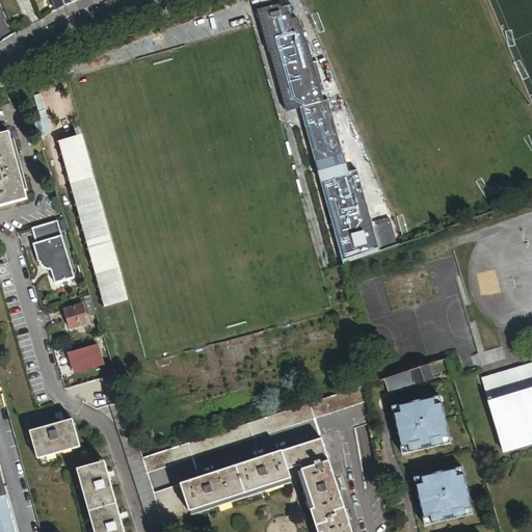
[(53,0),(58,9),(64,6),(61,0),(53,0)]
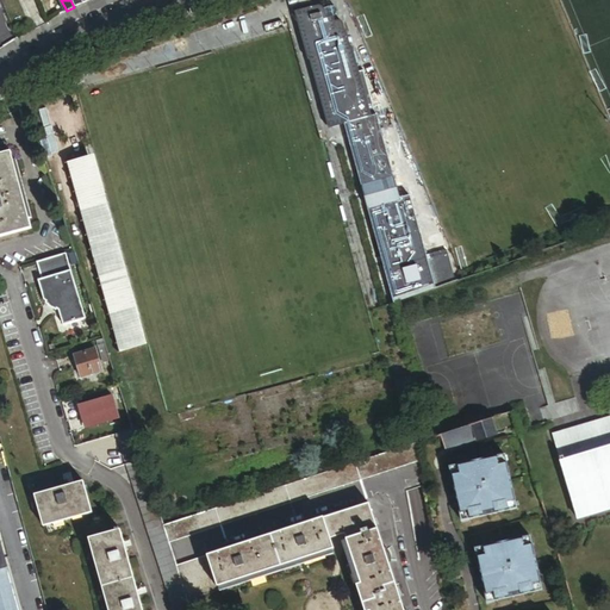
[(330,129),(346,124),(368,118),(349,49),(347,49),(342,32),(341,32),(338,25),(337,23),(336,22),(334,22),(330,23),(329,18),(331,17),(332,14),(332,12),(331,8),(330,7),(328,6),(324,7),(324,6),(313,10),(297,14),(310,61),(311,61),(323,101),(330,129)]
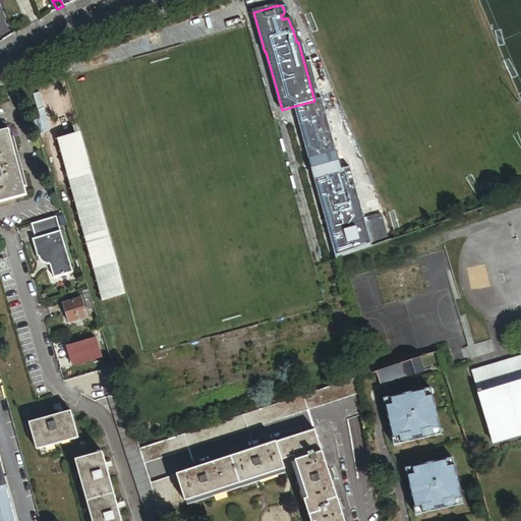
[(314,101),(295,106),(309,159),(334,152),(319,100),(314,101)]
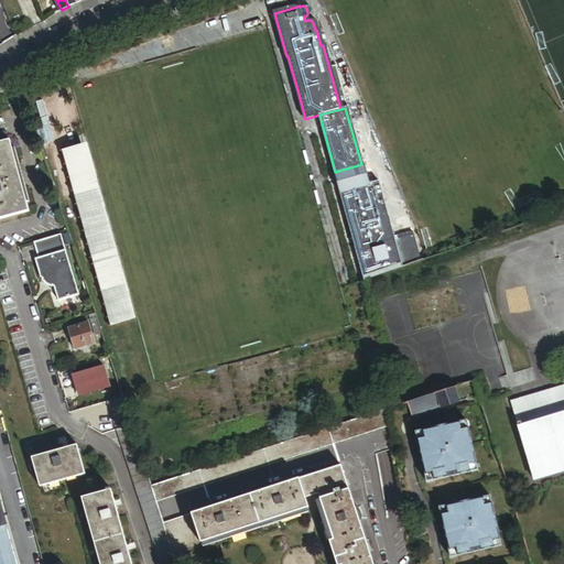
[(15,166),(11,151),(9,142),(0,144),(0,221),(29,213),(26,205),(22,190),(20,190),(17,182),(14,183),(10,167),(13,167),(15,166)]
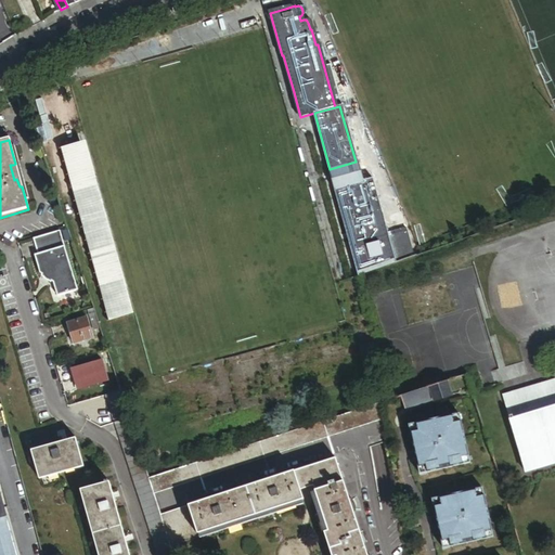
[(133,313),(85,141),(59,149),(106,321),(133,313)]
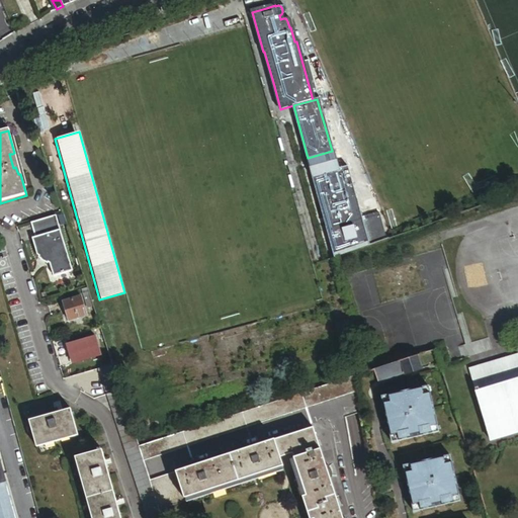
[(313,176),(337,169),(334,158),(332,151),(308,158),(313,176)]
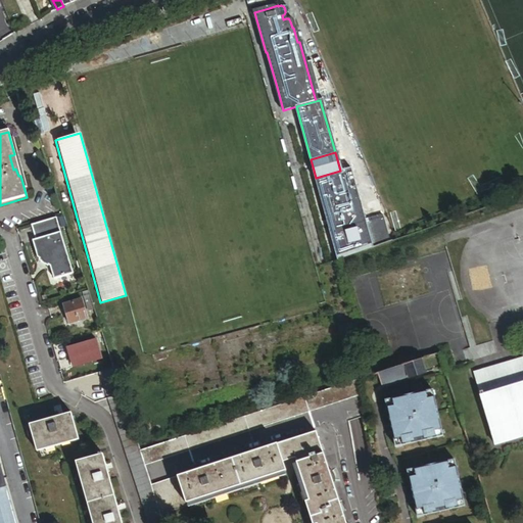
[(20,176),(14,154),(12,155),(9,155),(13,170),(15,169),(18,176),(20,176)]
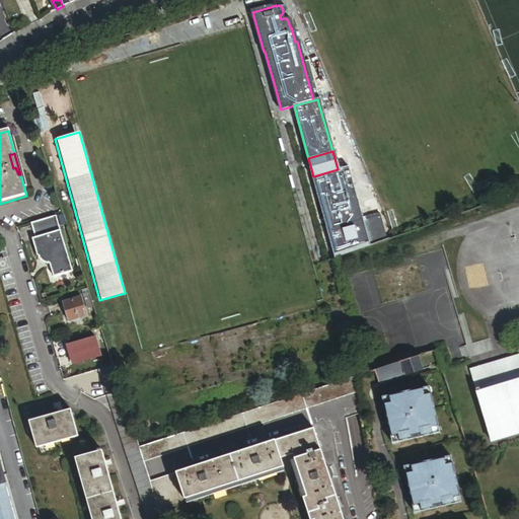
[(338,169),(344,168),(341,157),(335,158),(338,169)]
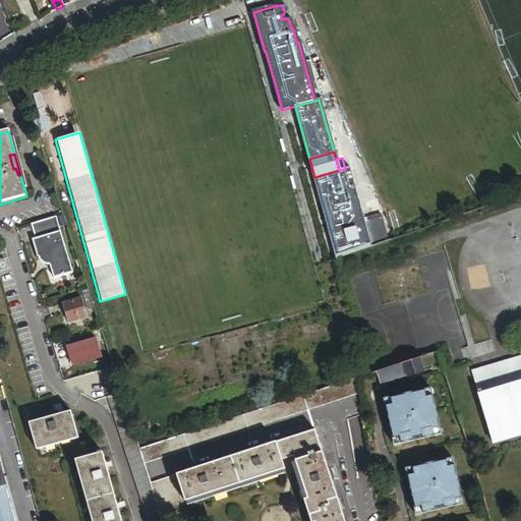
[(337,258),(389,240),(381,214),(363,219),(348,168),(345,169),(339,170),(314,177),(337,258)]
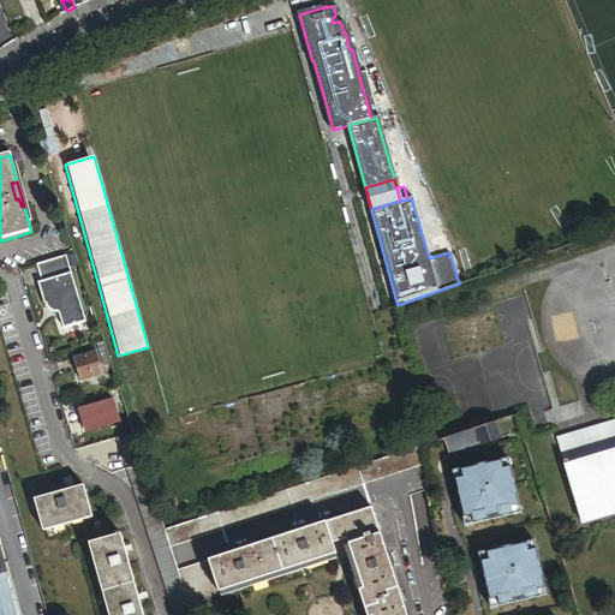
[(83,310),(65,256),(36,266),(41,282),(37,284),(45,304),(47,305),(46,306),(57,314),(58,312),(59,314),(60,317),(83,310)]
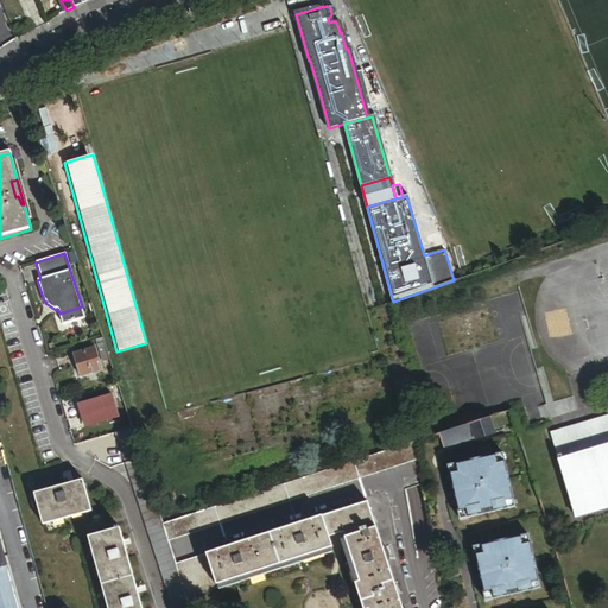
[(82,306),(59,314),(63,324),(86,317),(82,306)]
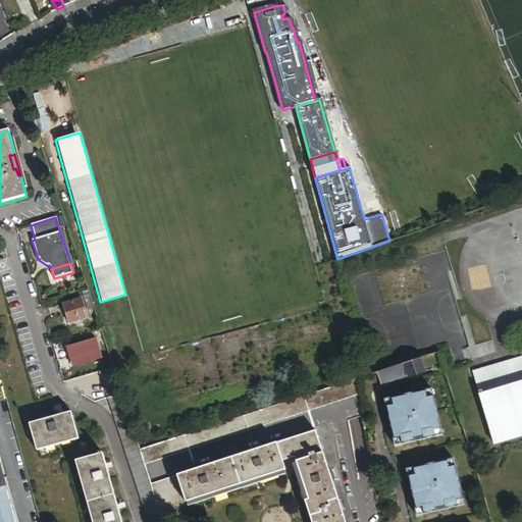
[(87,317),(81,299),(63,304),(68,323),(87,317)]
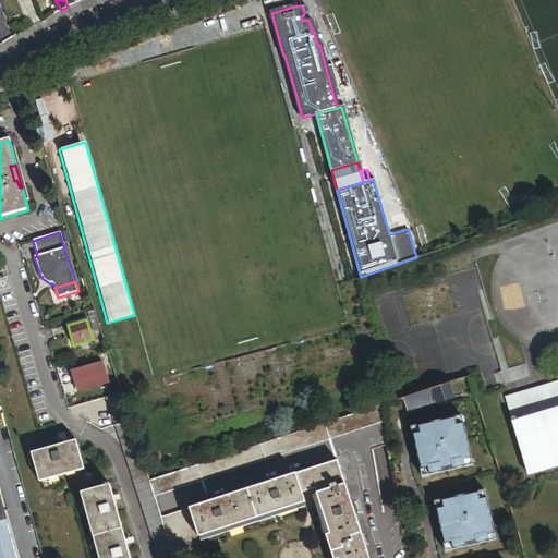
[(79,380),(75,381),(79,392),(108,384),(101,362),(75,371),(79,380)]
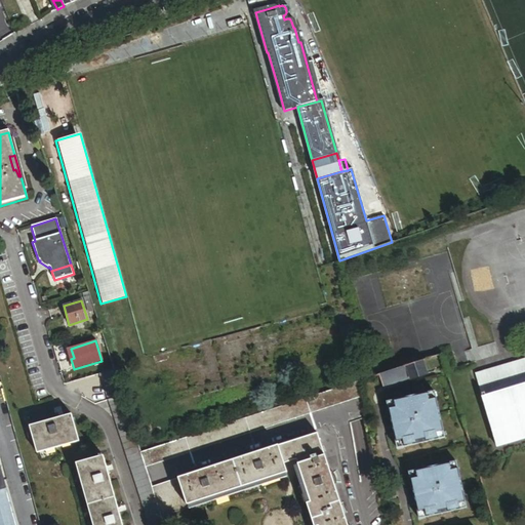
[(482,397),(524,384),(524,358),(475,374),(482,397)]
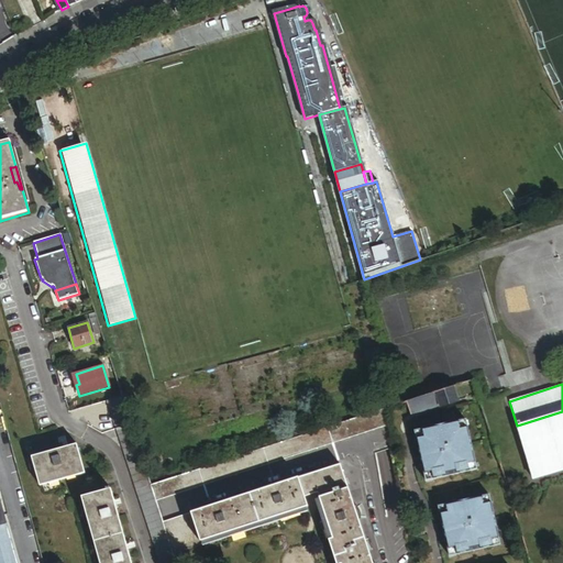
[(438,393),(441,406),(442,408),(459,403),(454,387),(438,393)]
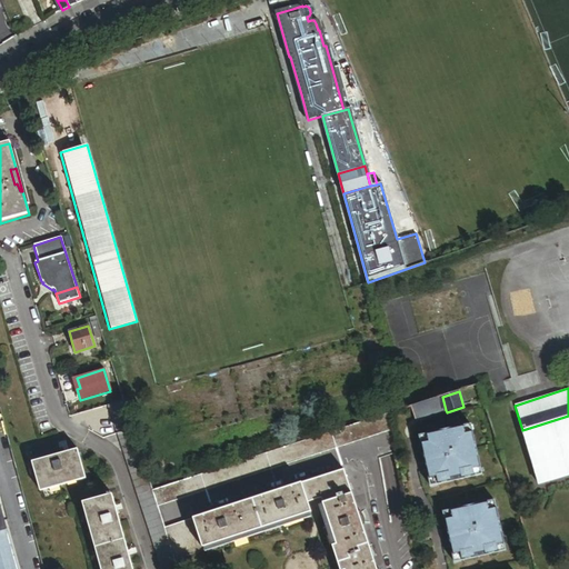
[(446,410),(442,397),(412,406),(417,420),(446,410)]
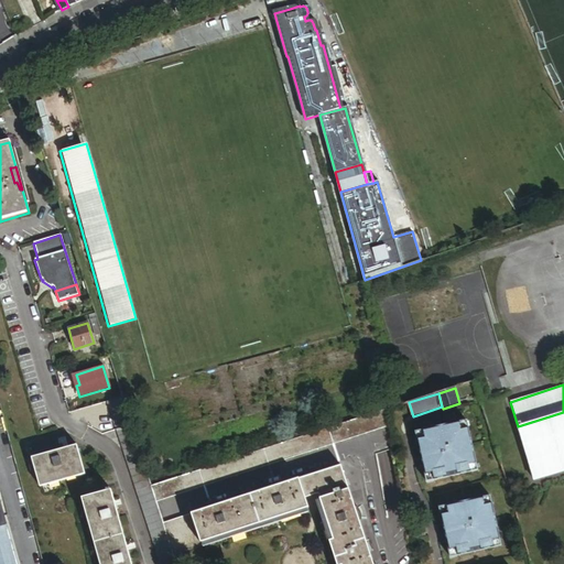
[(387,410),(151,486),(156,502),(390,426),(387,410)]
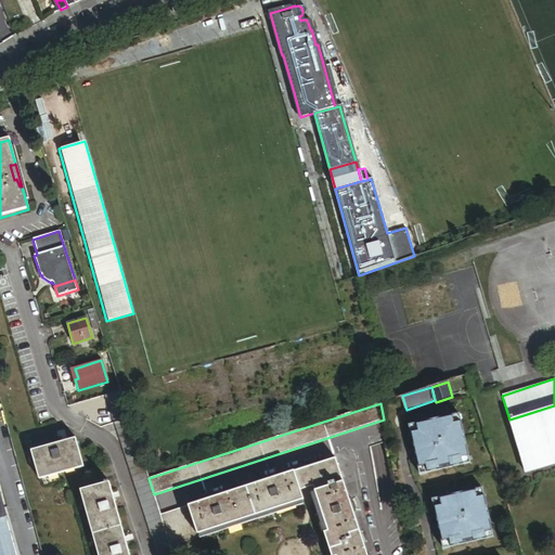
[(554,463),(554,405),(510,420),(526,473),(554,463)]
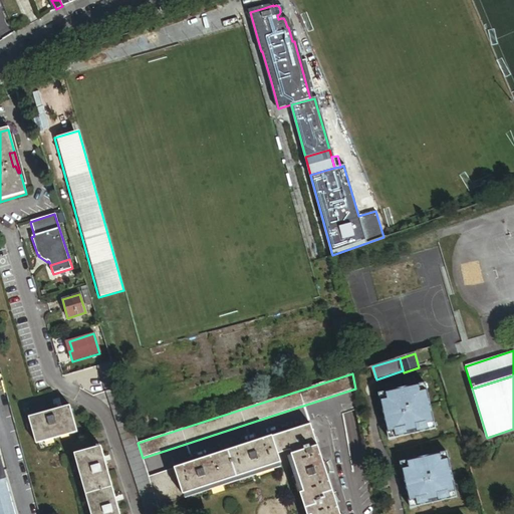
[(378,394),(390,439),(436,428),(425,382),(378,394)]
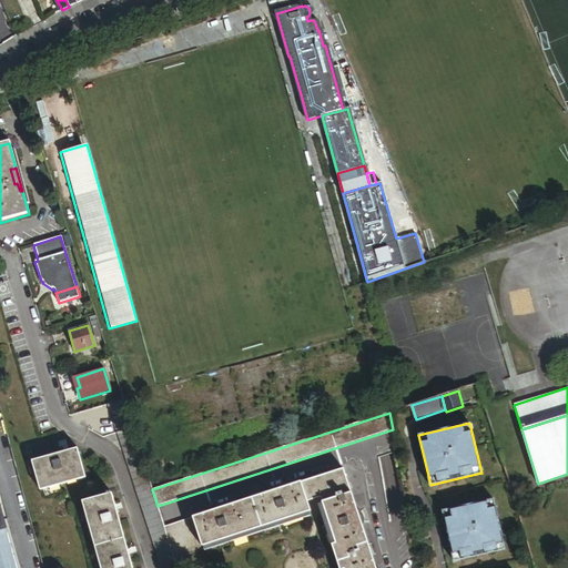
[(64,457),(64,454),(32,462),(40,493),(87,479),(81,460),(78,449),(69,453),(70,456),(64,457)]
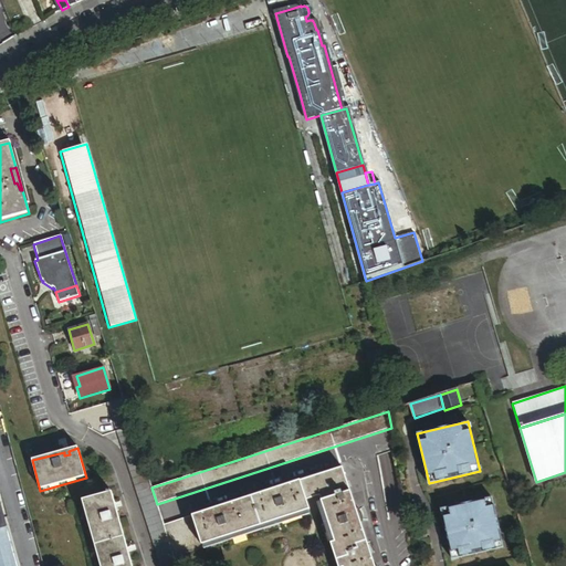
[(321,498),(323,504),(335,544),(331,545),(337,565),(375,565),(362,524),(357,511),(344,468),(194,516),(202,545),(203,545),(308,511),(311,511),(307,501),(321,498)]
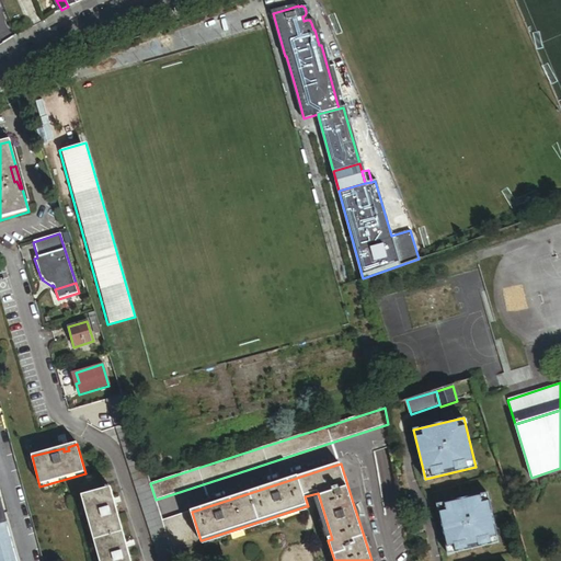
[(110,499),(113,497),(111,489),(81,496),(99,560),(130,560),(127,549),(124,550),(122,542),(125,541),(115,505),(112,506),(110,499)]
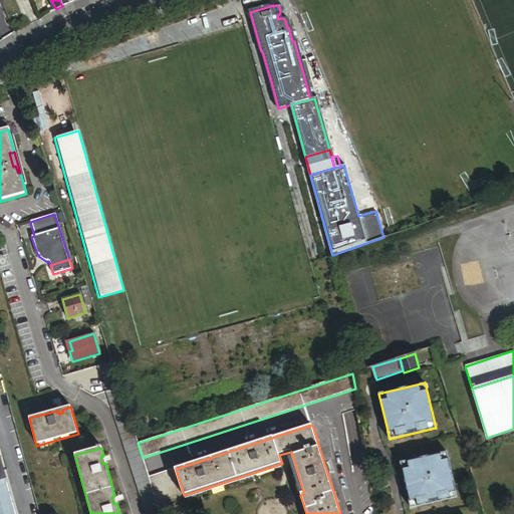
[(401,462),(412,507),(458,496),(447,451),(401,462)]
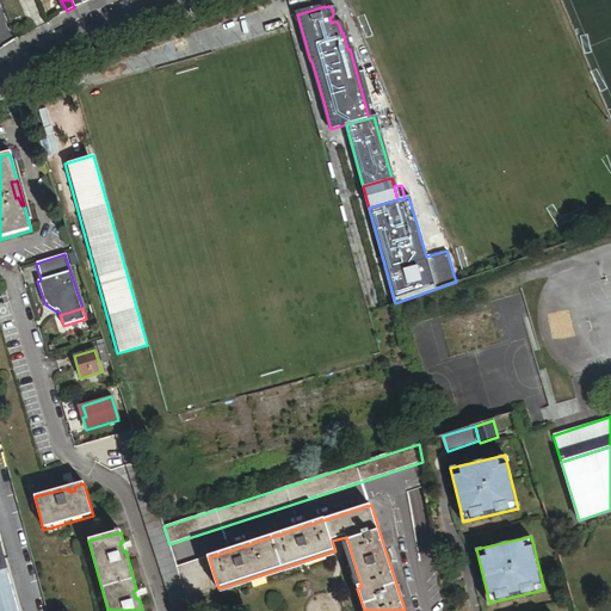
[(0,610),(17,610),(6,571),(0,542),(0,610)]
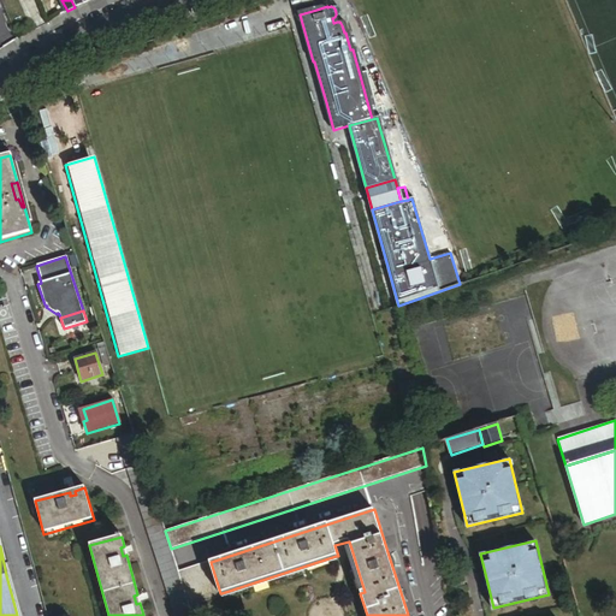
[(347,550),(360,593),(365,592),(351,549),(347,550)]
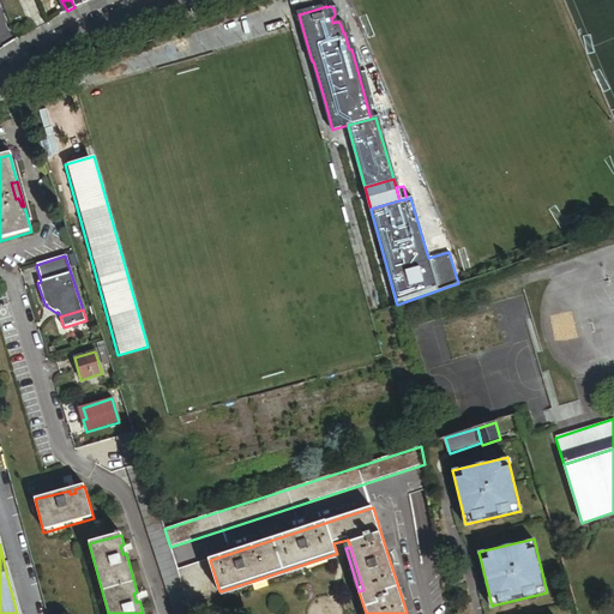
[(337,560),(335,554),(221,591),(222,596),(337,560)]
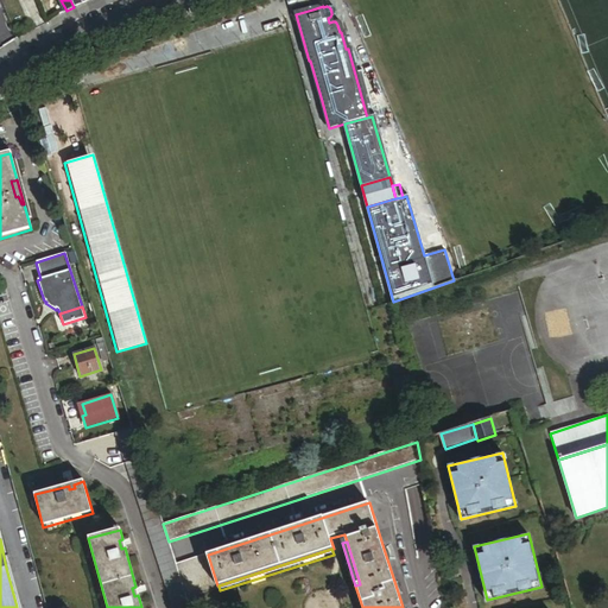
[(208,555),(176,564),(188,600),(219,589),(217,586),(208,555)]
